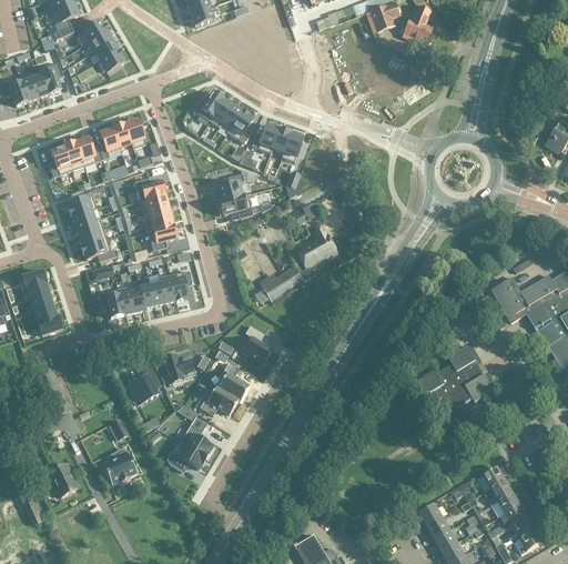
[(48,0),(52,10),(74,1),(73,0),(48,0)]
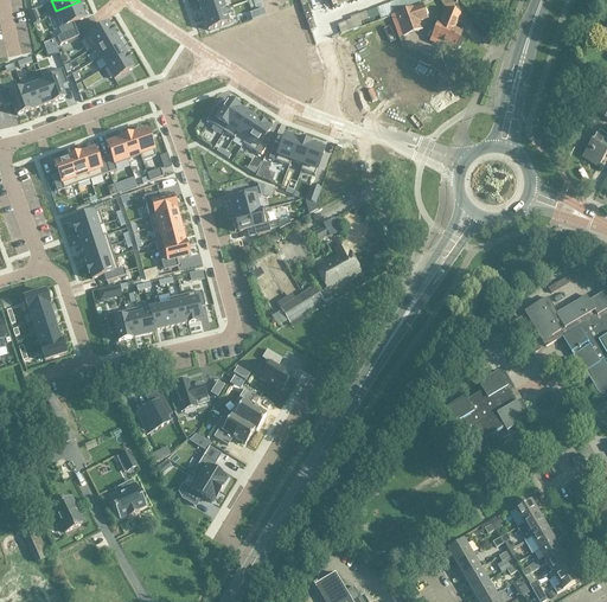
[(203,0),(199,1),(203,13),(224,6),(222,0),(203,0)]
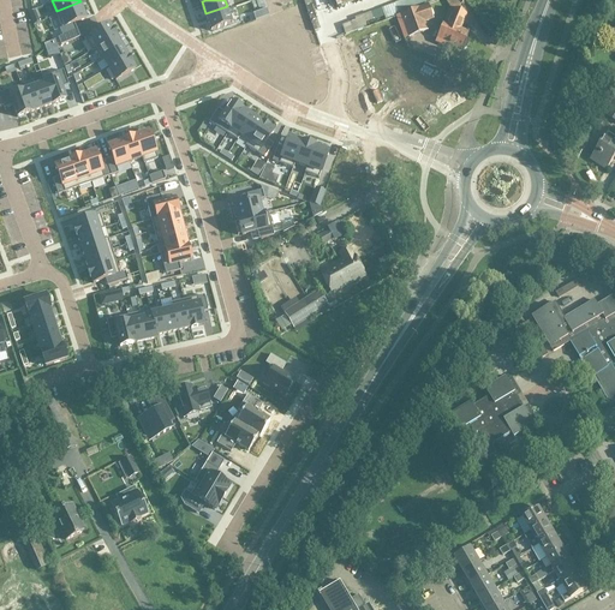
[(304,0),(305,3),(305,1),(314,27),(320,25),(311,0),(304,0)]
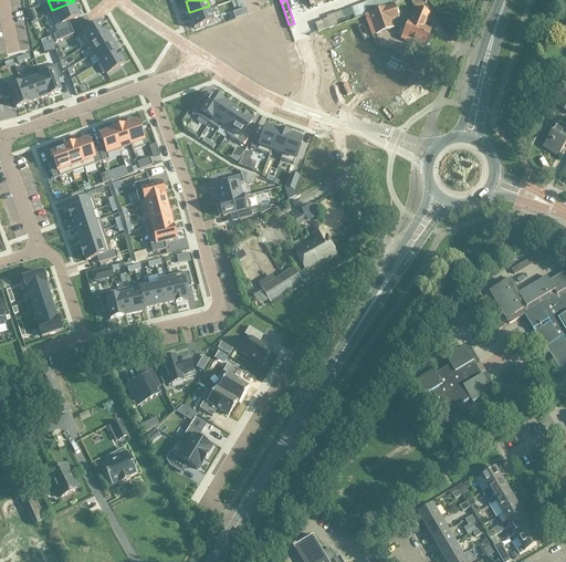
[(74,1),(52,10),(56,22),(54,23),(58,30),(71,24),(67,18),(79,13),(74,1)]
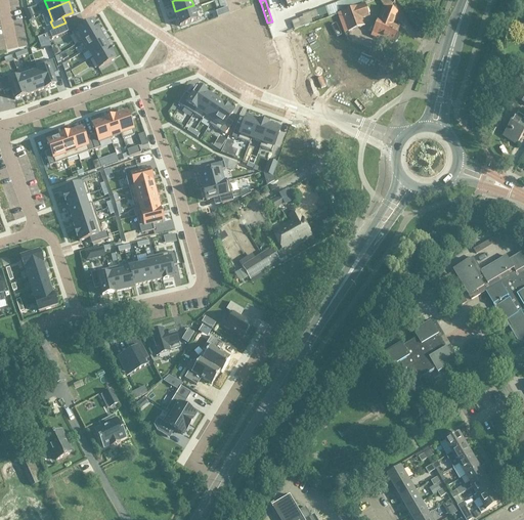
[(365,1),(343,9),(350,29),(365,24),(363,15),(369,13),(365,1)]
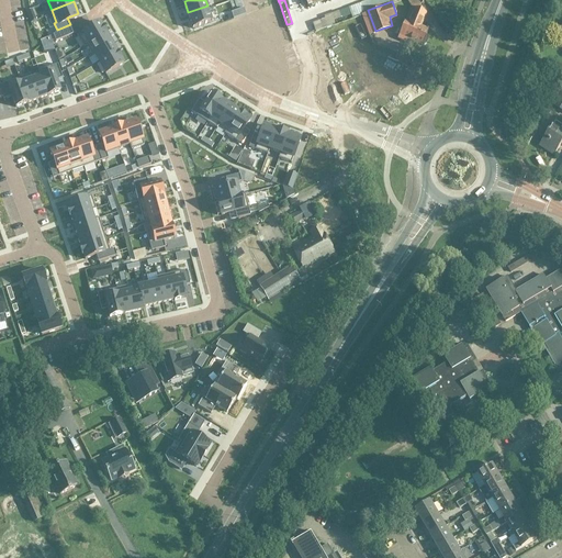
[(244,4),(232,9),(234,14),(246,10),(244,4)]
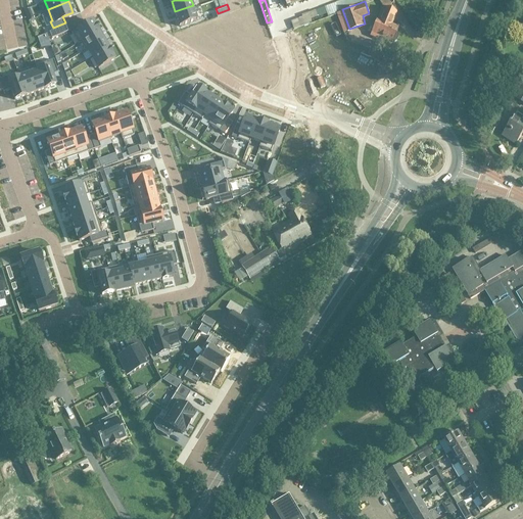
[(380,16),(374,31),(392,38),(394,38),(395,38),(398,32),(397,30),(395,30),(398,24),(390,20),(395,8),(385,4),(380,16)]
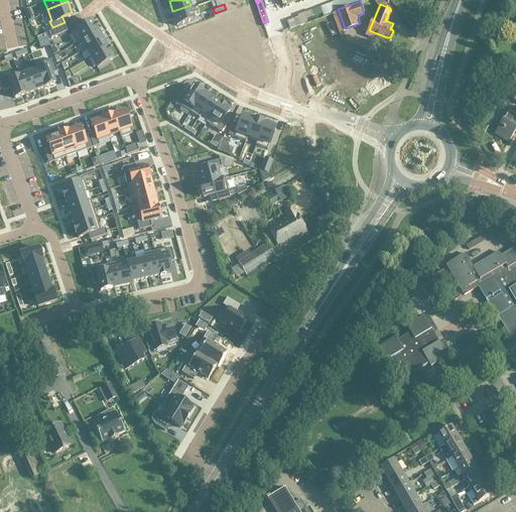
[(190,5),(172,11),(176,22),(195,16),(190,5)]
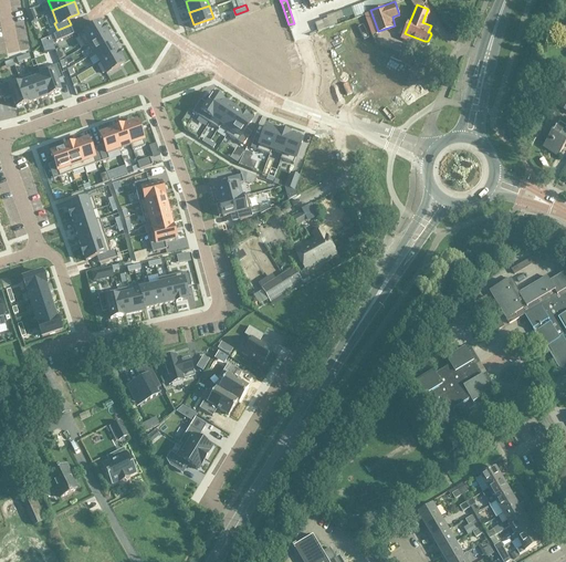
[(101,19),(77,32),(84,44),(87,43),(86,42),(107,30),(106,30),(107,29),(104,23),(103,24),(101,19)]
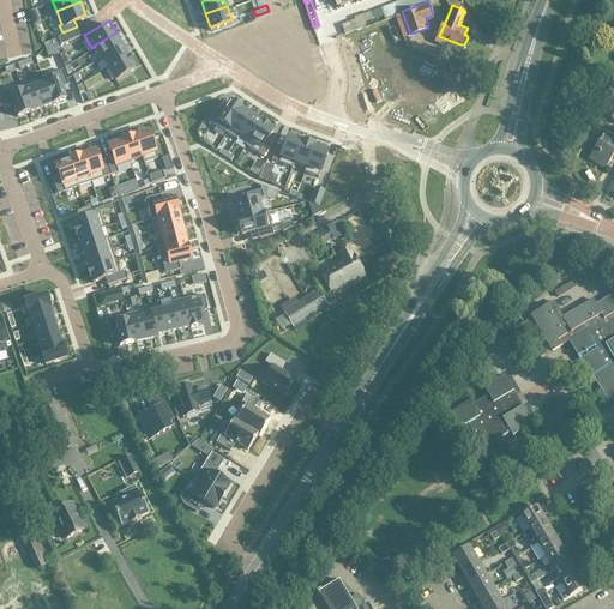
[(62,32),(58,34),(60,41),(79,34),(77,26),(62,32)]
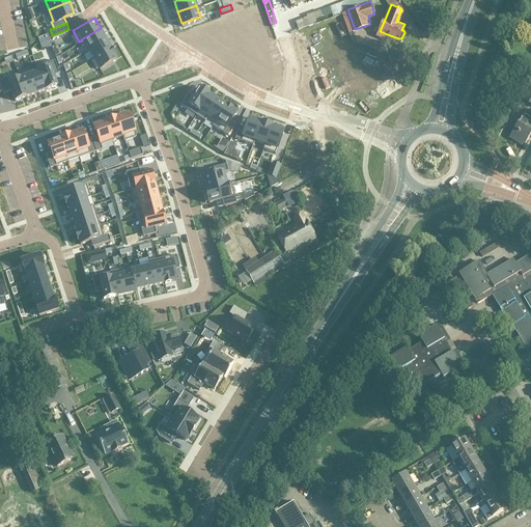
[(101,28),(81,39),(82,40),(86,49),(88,48),(88,47),(105,37),(101,28)]
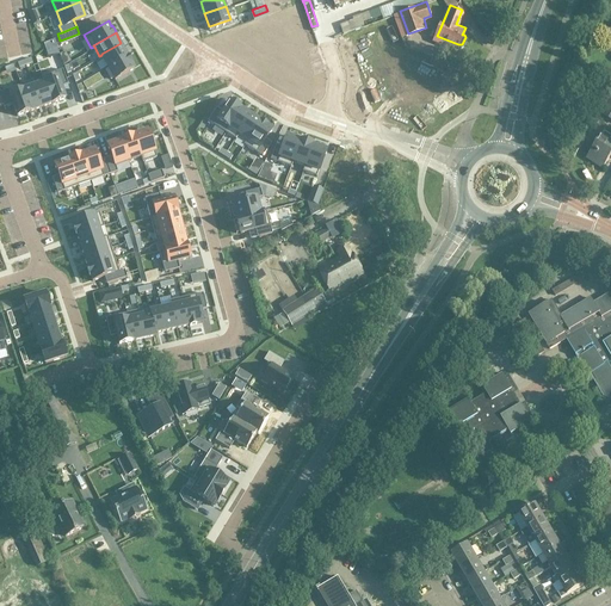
[(60,50),(54,36),(43,39),(49,54),(60,50)]
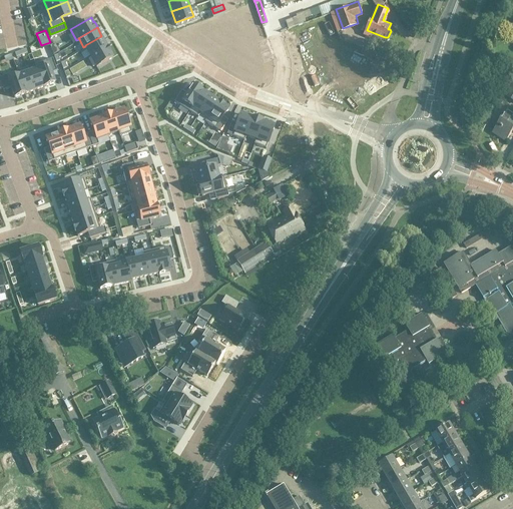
[(101,36),(85,45),(85,46),(90,54),(106,44),(101,36)]
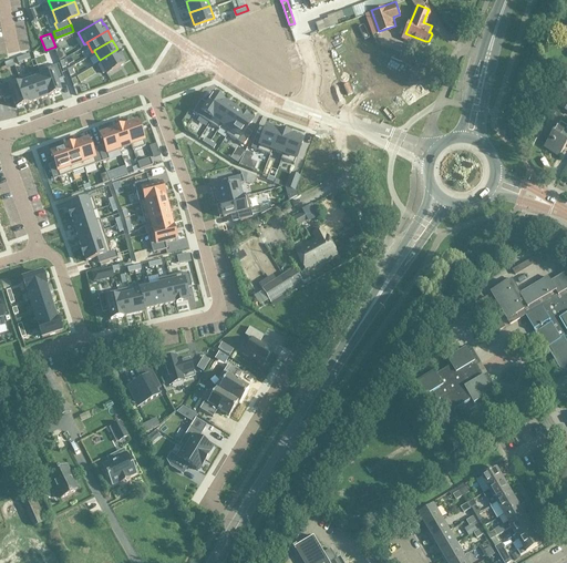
[(117,49),(100,60),(106,71),(124,60),(122,55),(122,54),(119,49),(119,50),(117,49)]
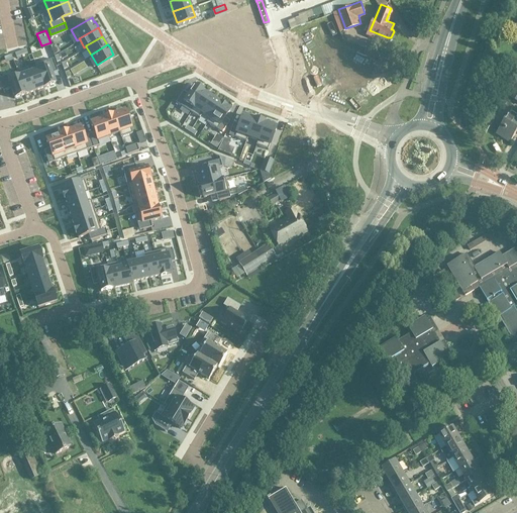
[(53,56),(35,62),(36,65),(43,84),(56,80),(52,70),(57,68),(53,56)]
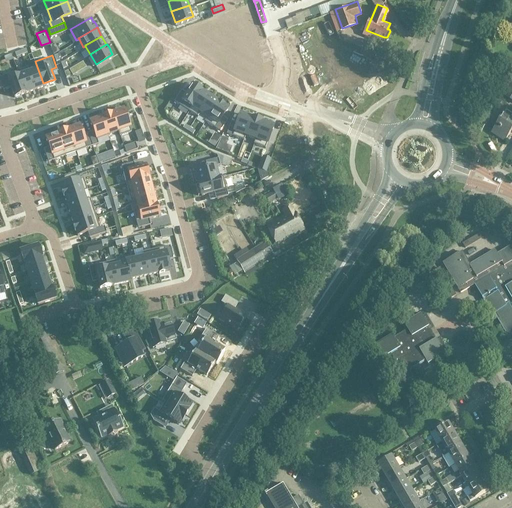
[(27,64),(17,68),(25,90),(34,87),(27,67),(28,67),(27,64)]
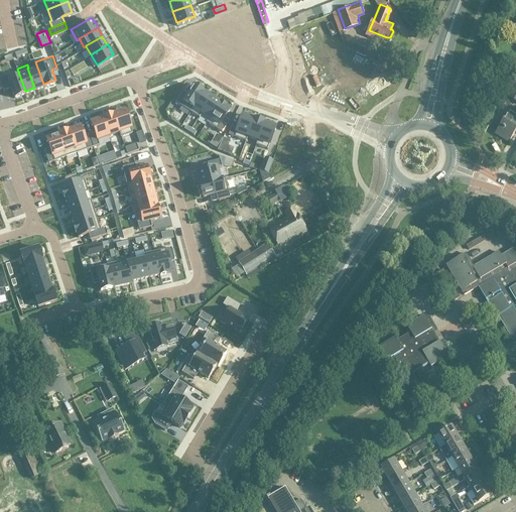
[(28,68),(27,68),(34,88),(43,84),(36,65),(28,68)]
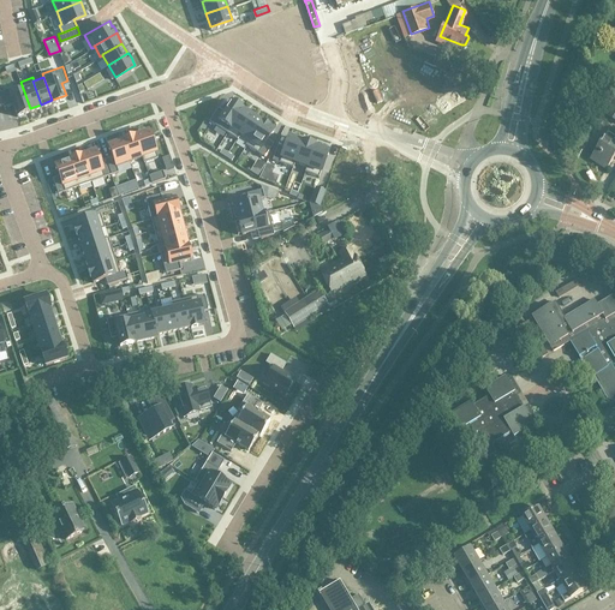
[(21,82),(0,89),(0,91),(4,102),(4,105),(13,101),(17,113),(30,108),(21,82)]
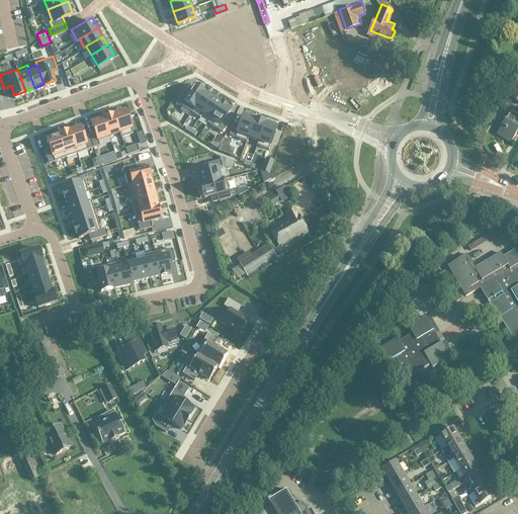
[(517,98),(517,78),(509,93),(517,98)]
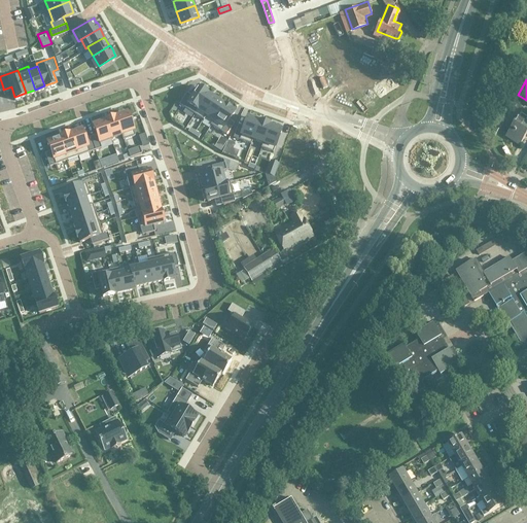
[(186,90),(179,101),(195,111),(208,91),(198,84),(191,94),(186,90)]
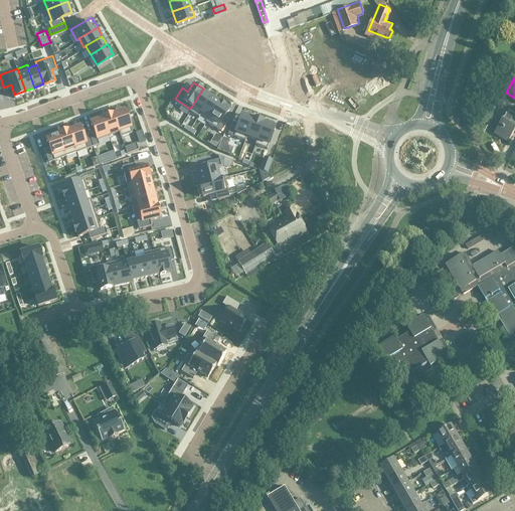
[(203,89),(190,109),(198,115),(200,113),(199,112),(211,95),(203,89)]
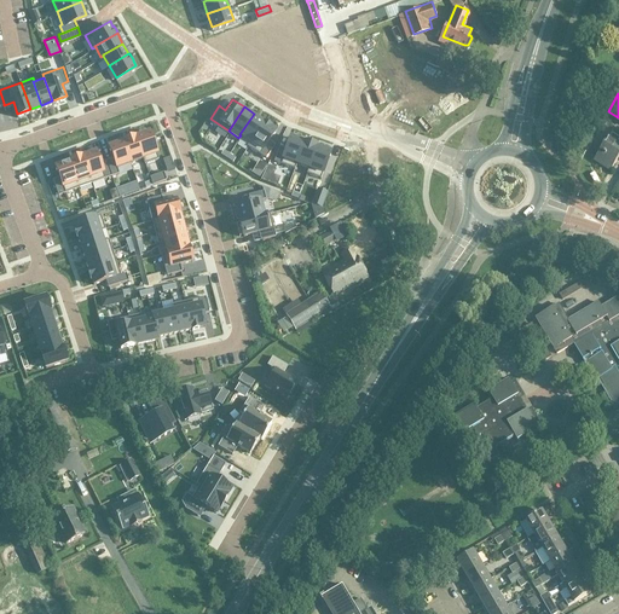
[(254,114),(239,134),(241,135),(249,140),(264,120),(254,114)]
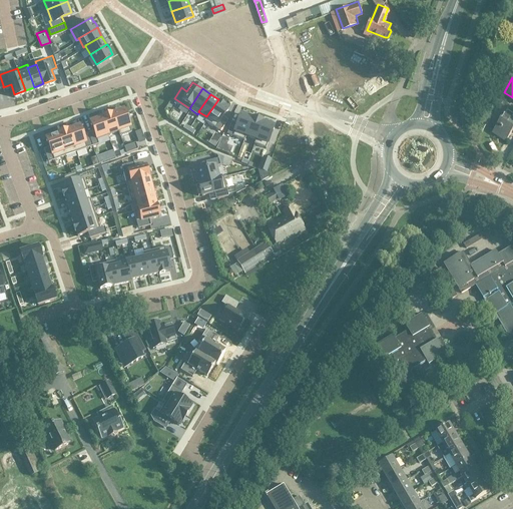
[(206,116),(205,118),(220,128),(227,117),(222,114),(228,105),(224,102),(219,99),(218,99),(206,116)]
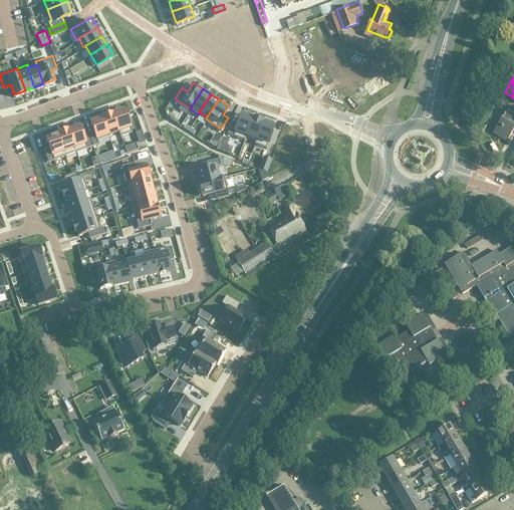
[(113,110),(112,110),(118,129),(119,134),(132,130),(123,106),(118,108),(117,107),(112,109),(113,110)]
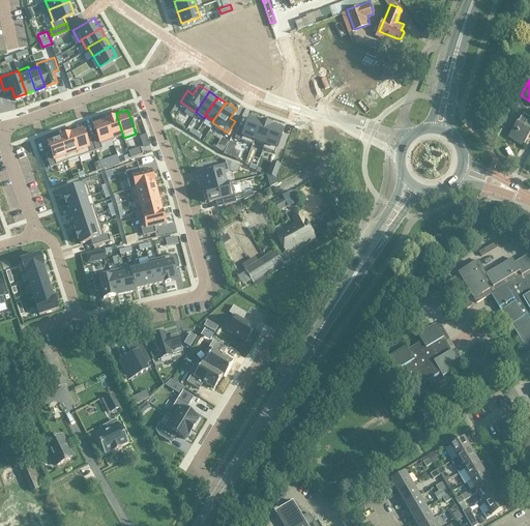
[(529,119),(529,116),(529,114),(524,111),(509,134),(522,143),(529,129),(529,119)]
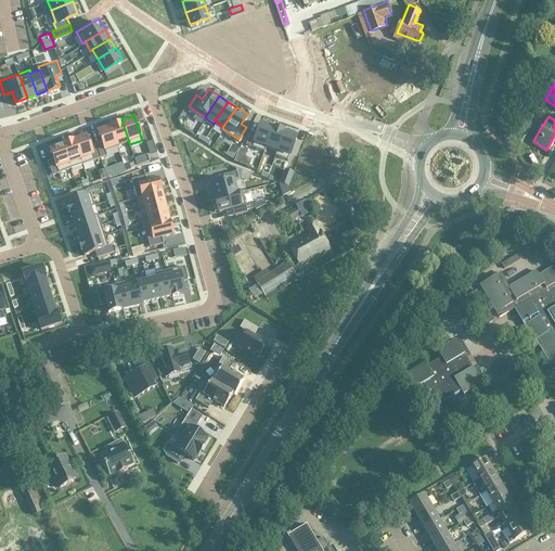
[(121,119),(110,124),(117,143),(128,139),(121,119)]
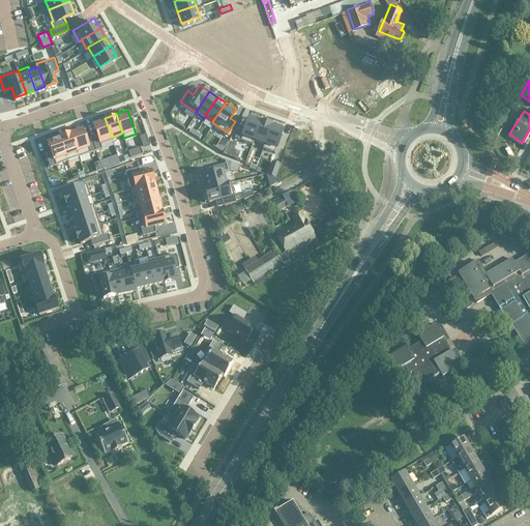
[(239,122),(234,136),(253,142),(254,137),(260,119),(259,118),(260,117),(255,115),(254,116),(248,115),(245,125),(239,122)]
